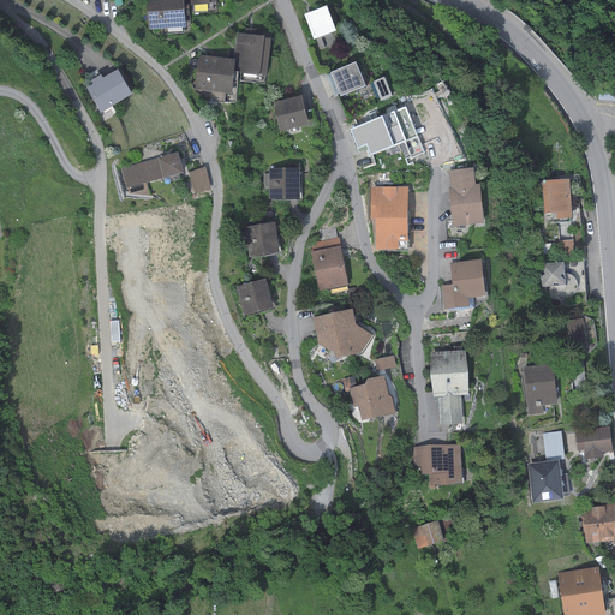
[(145,0),(148,30),(185,28),(184,5),(183,0),(145,0)]
